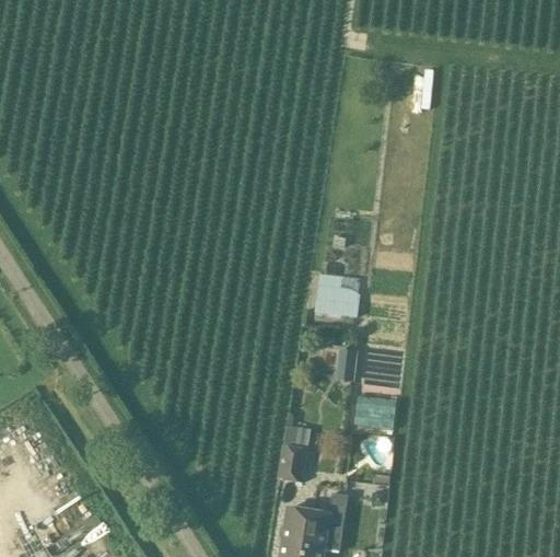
[(358,316),(360,293),(359,293),(361,278),(319,274),(315,311),(358,316)]
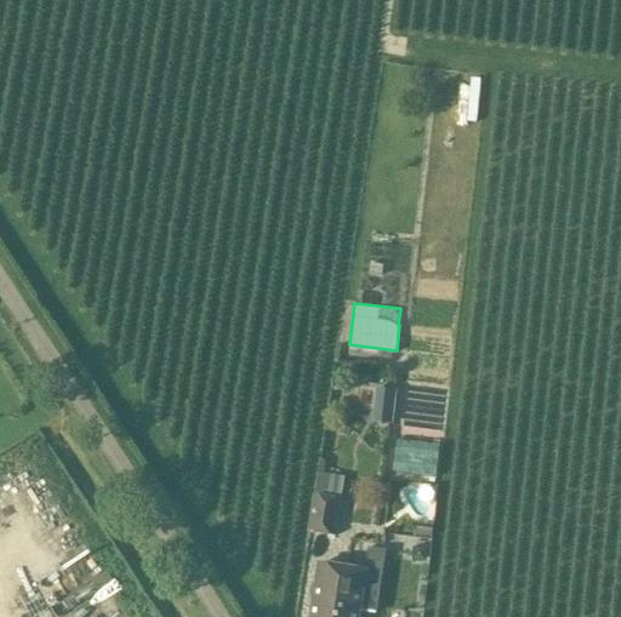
[(376,384),(375,416),(386,416),(387,386),(376,384)]
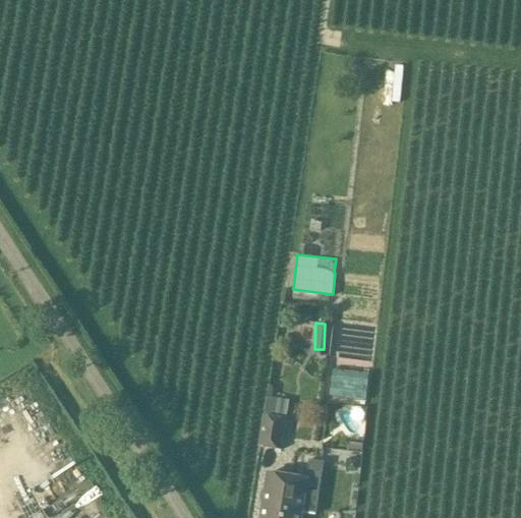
[(269,393),(266,407),(288,411),(290,397),(269,393)]
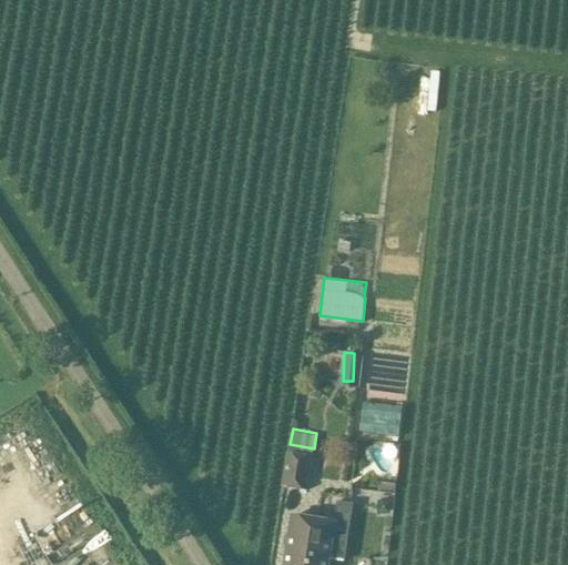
[(306,490),(312,454),(286,451),(281,484),(306,490)]
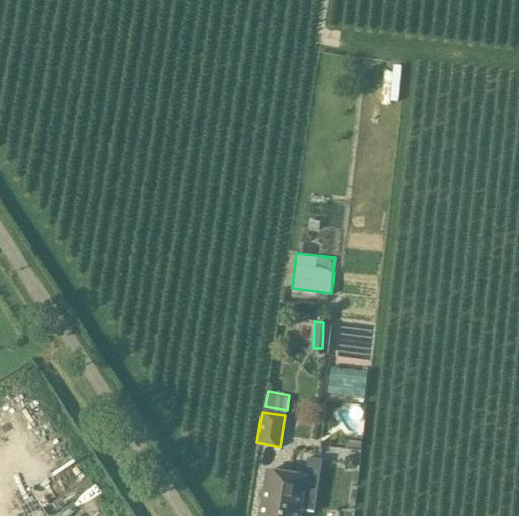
[(314,511),(321,458),(306,456),(303,475),(267,469),(258,515),(299,515),(300,509),(314,511)]
